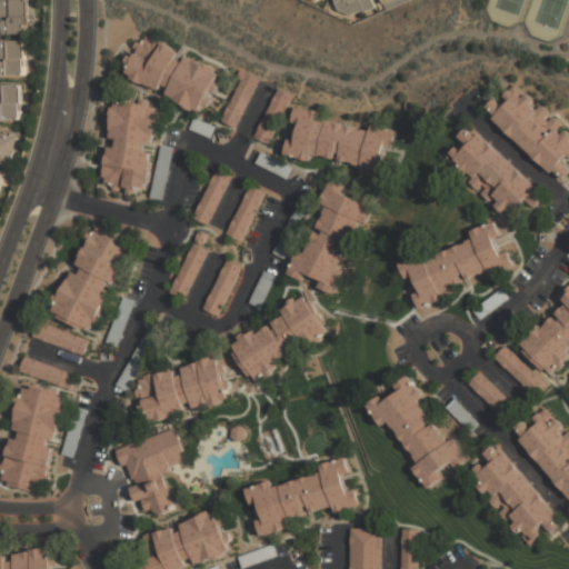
[(27,0),(0,0),(0,33),(27,33),(27,0)]
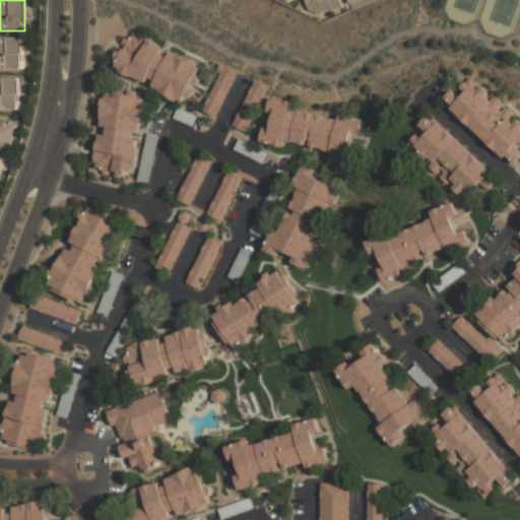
[(307,0),(311,14),(341,8),(339,0),(307,0)]
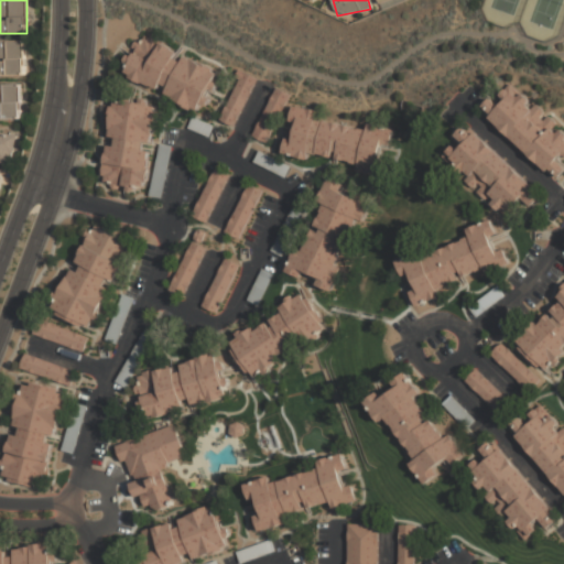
[(122,77),(201,112),(219,69),(141,34),(122,77)]
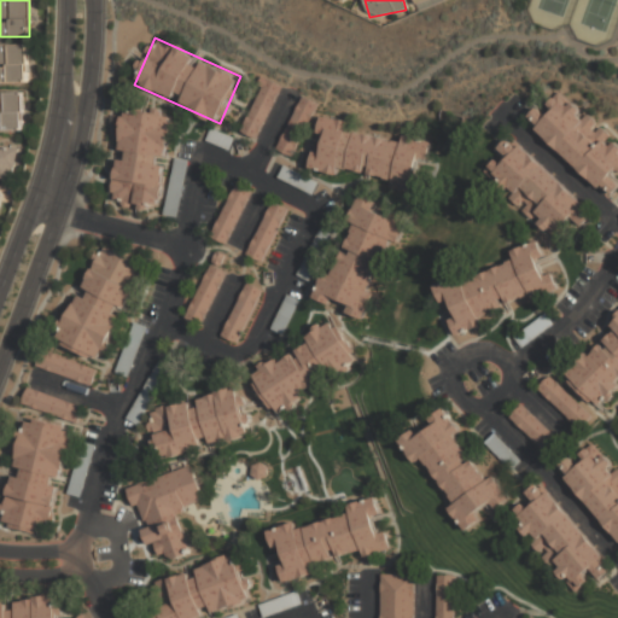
[(27,45),(0,45),(0,82),(27,82),(27,45)]
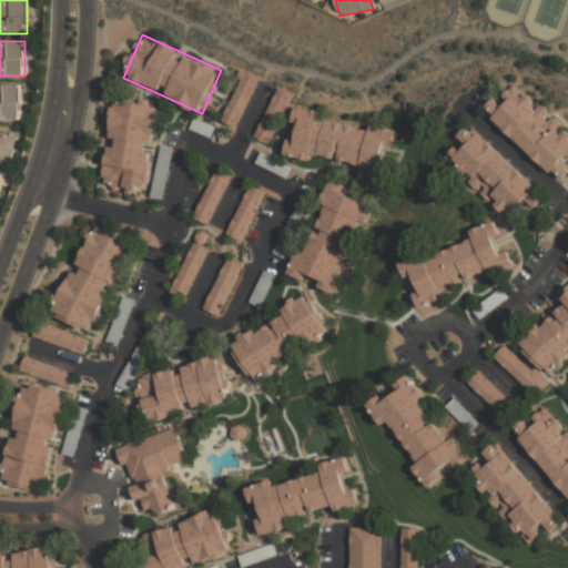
[(220,121),(233,129),(259,79),(240,69),(237,74),(242,77),(220,121)]
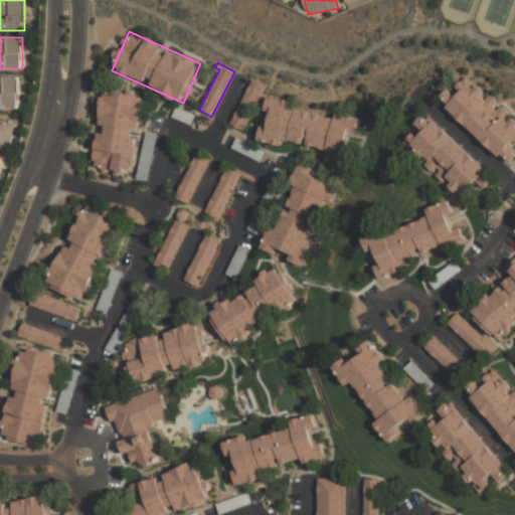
[(514,118),(466,73),(441,103),(509,165),(514,158),(514,118)]
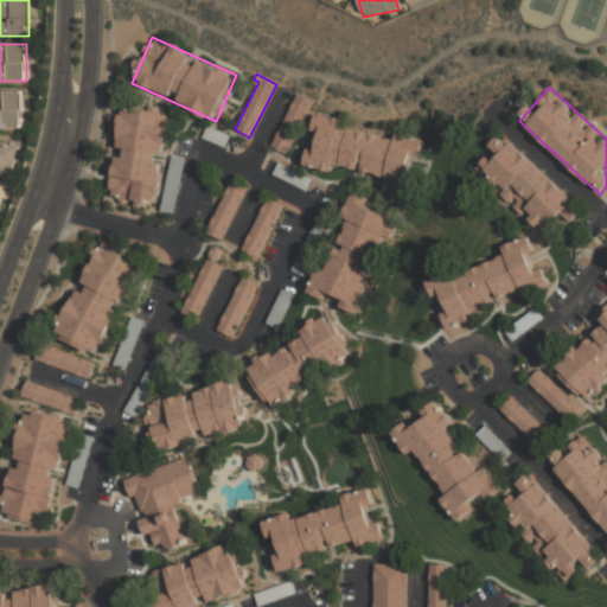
[(21,90),(0,90),(0,128),(21,128),(21,90)]
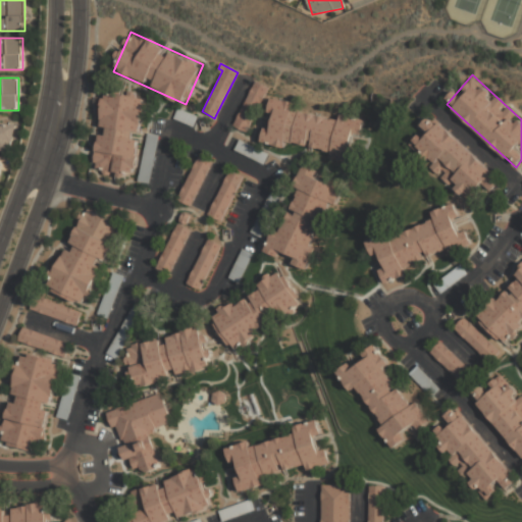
[(255,82),(268,88),(247,132),(233,125),(255,82)]
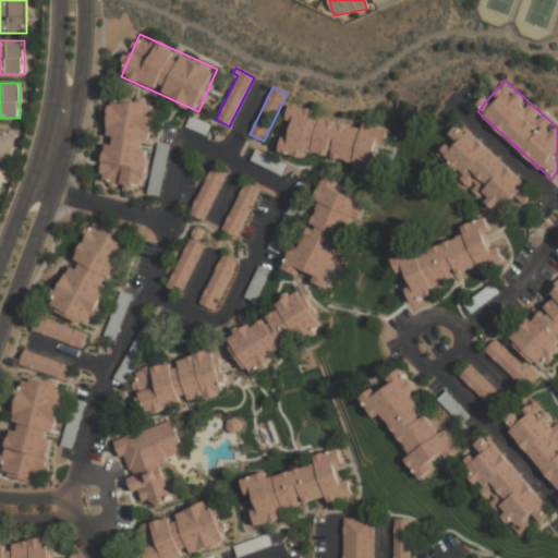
[(101,184),(145,190),(155,104),(111,98),(101,184)]
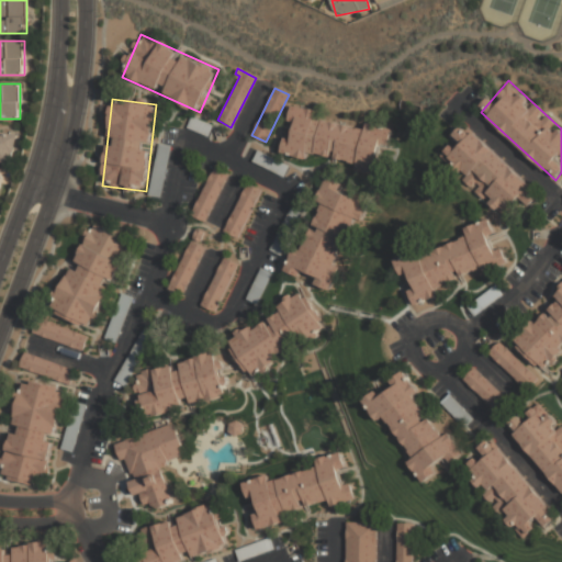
[(282,154),(306,159),(308,153),(357,164),(355,171),(377,176),(380,160),(377,160),(381,144),(389,145),(392,128),(367,123),(366,130),(315,117),(317,112),(293,107),(290,121),(296,123),(292,139),(285,137),(282,154)]
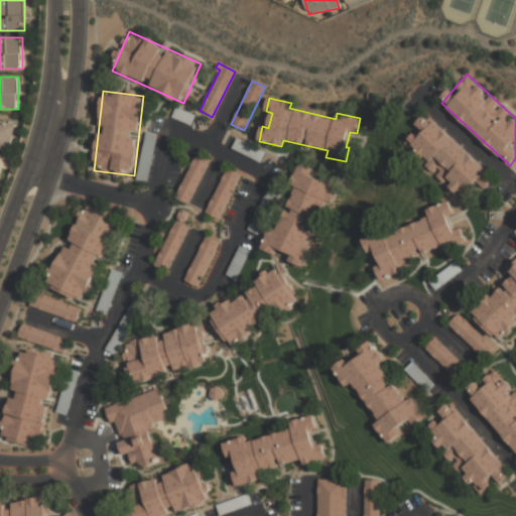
[(174,109),(194,115),(189,127),(170,117),(174,109)]
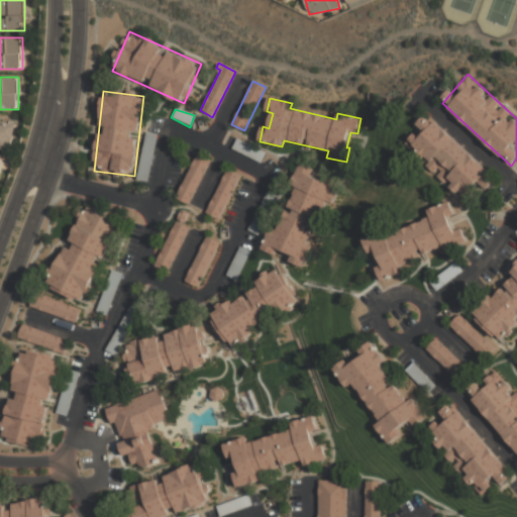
[(428,113),(415,127),(418,130),(405,145),(466,201),(481,185),(488,190),(498,179),(428,113)]
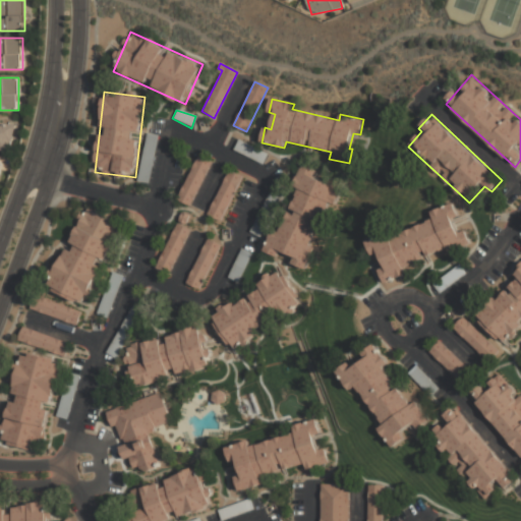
[(0,150),(9,152),(14,124),(0,121),(0,150)]
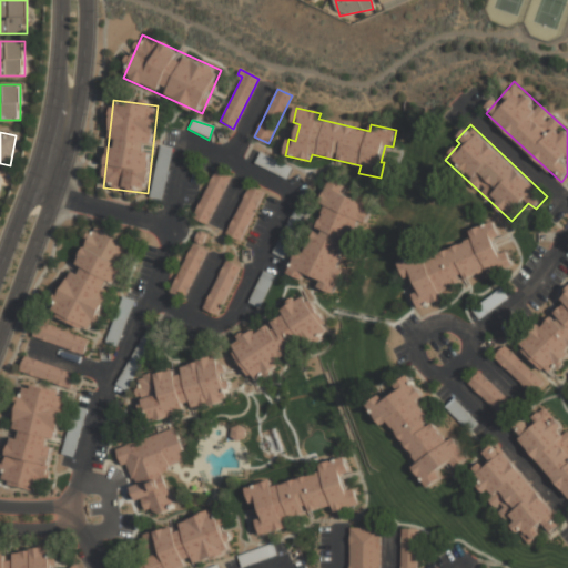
[(173,148),(162,145),(152,196),(163,199),(173,148)]
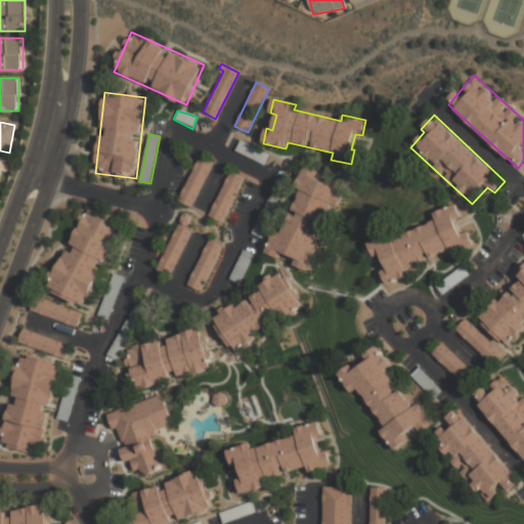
[(239,141),(270,155),(263,167),(234,151),(239,141)]
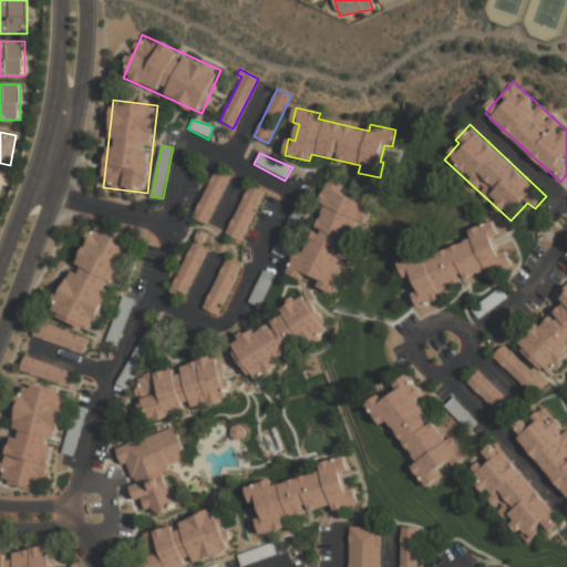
[(193,216),(207,223),(232,173),(217,166),(193,216)]
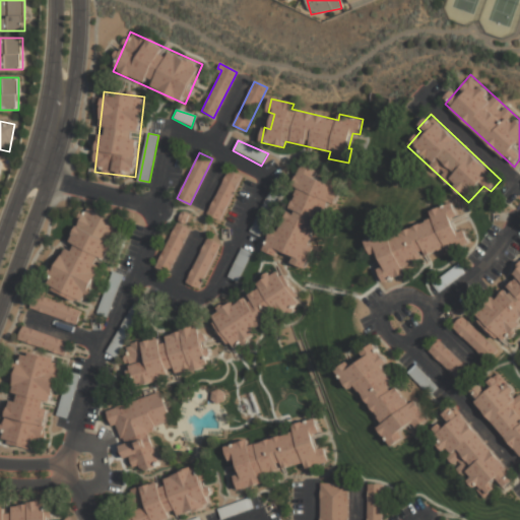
[(306,272),(315,247),(310,245),(326,203),(334,206),(342,185),(316,175),(318,171),(302,164),(268,251),(290,259),(288,265),(306,272)]
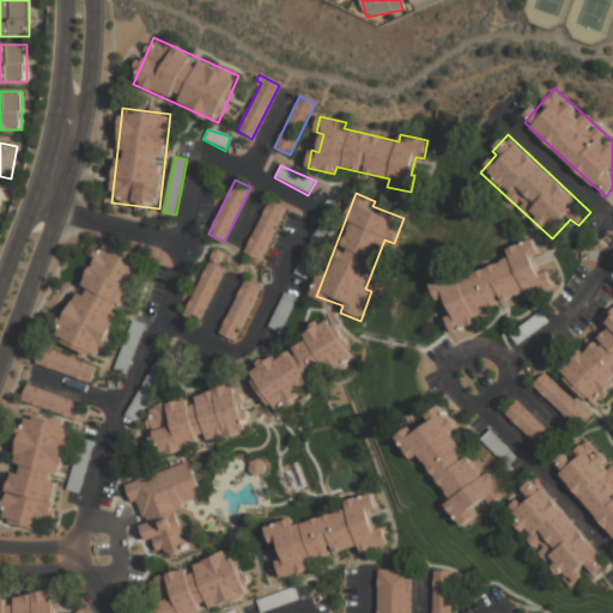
[(285,207),(269,201),(246,253),(261,260),(285,207)]
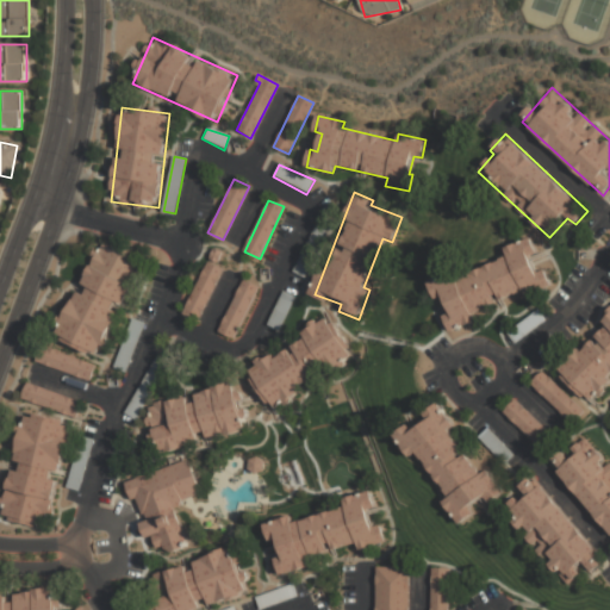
[(297,271),(307,275),(325,231),(316,228),(297,271)]
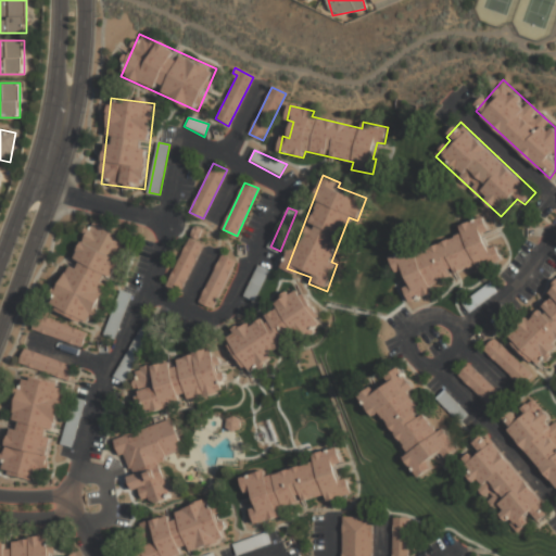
[(49,306),(91,326),(131,238),(89,218),(49,306)]
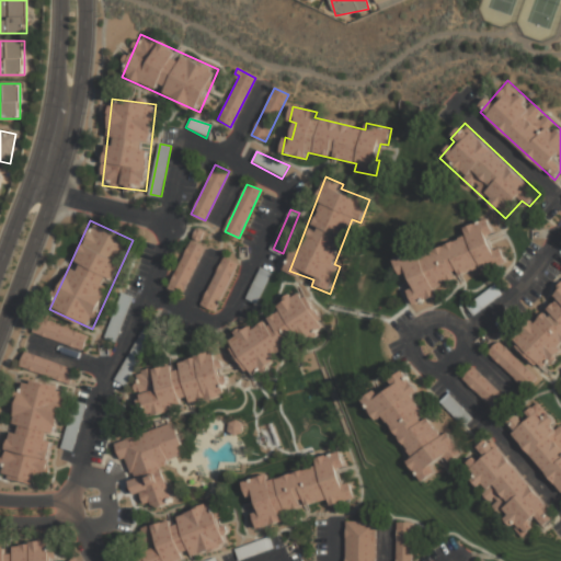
[(409,313),(444,305),(439,286),(510,267),(504,247),(496,249),(489,220),(462,227),(466,240),(395,259),(409,313)]
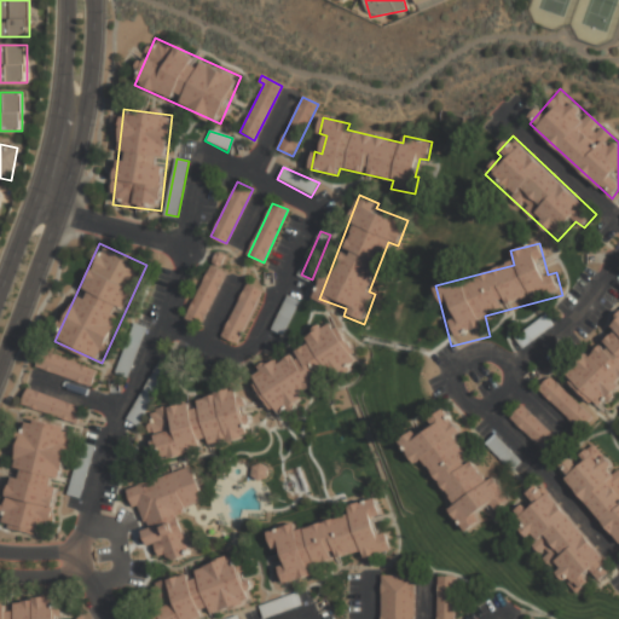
[(186,320),(203,327),(226,272),(209,265),(186,320)]
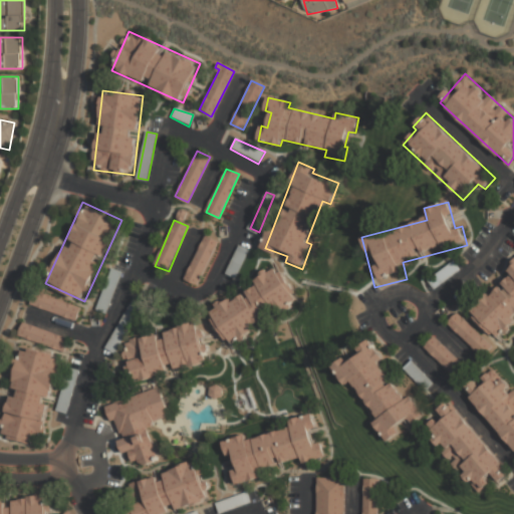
[(218,241),(206,235),(184,279),(197,285),(218,241)]
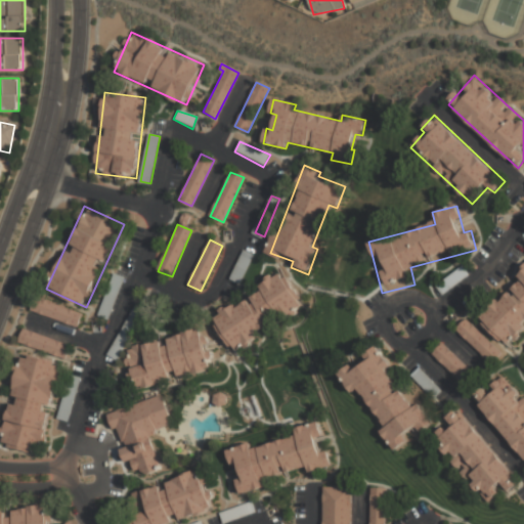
[(243,251),(255,256),(238,284),(228,278),(243,251)]
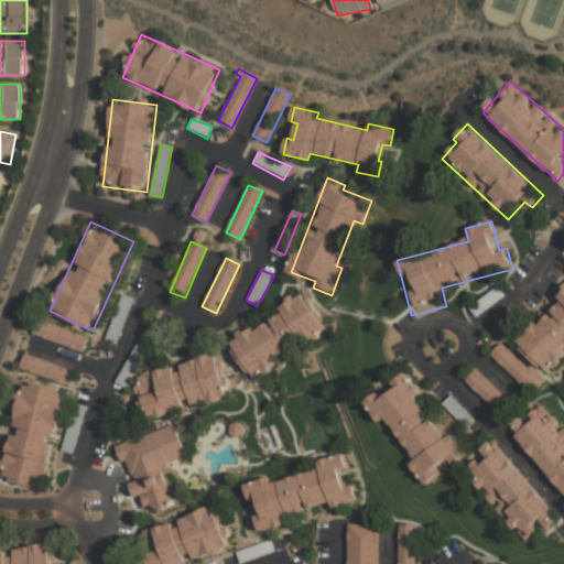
[(478,317),(506,294),(498,285),(470,307),(478,317)]
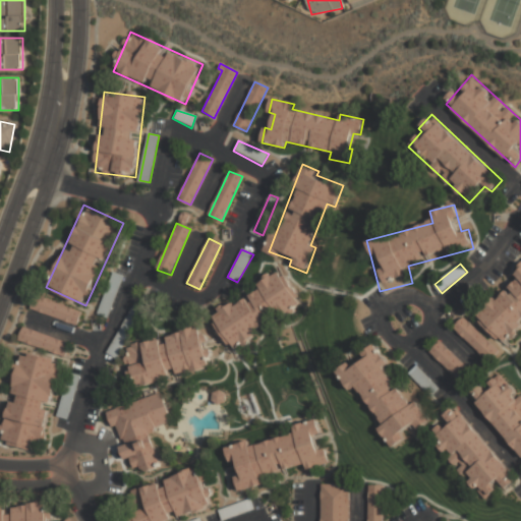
[(520,320),(520,266),(517,269),(520,274),(520,280),(477,311),(504,349),(520,336),(520,334),(515,325),(520,320)]
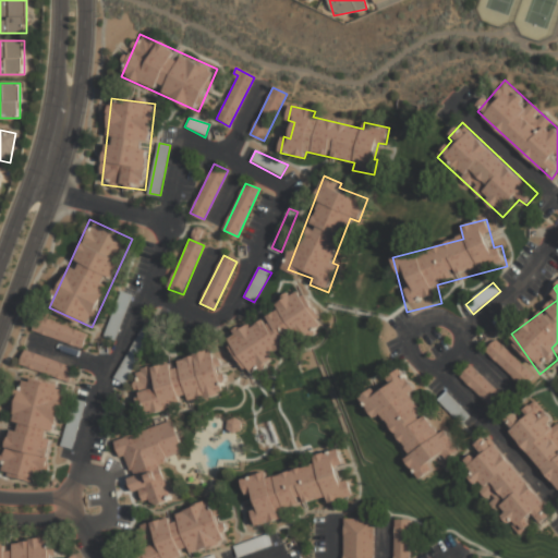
[(120,291),(102,337),(116,341),(132,294),(120,291)]
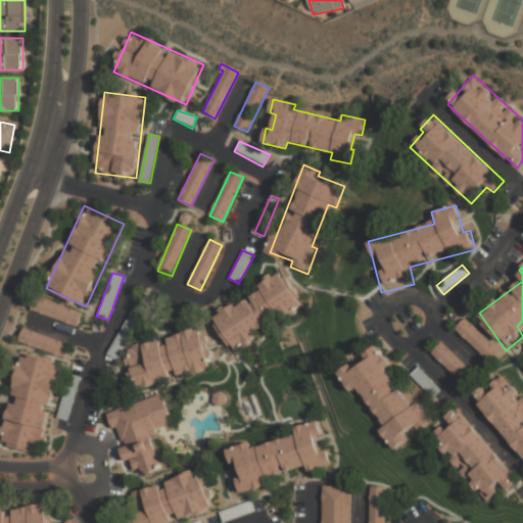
[(214,318),(235,348),(300,304),(279,273),(214,318)]
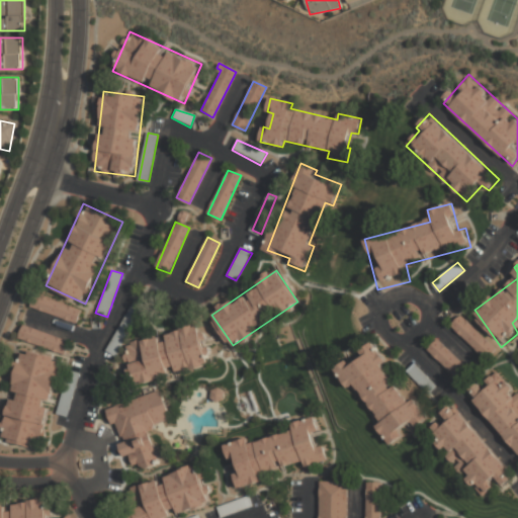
[(75,324),(80,311),(36,292),(30,305),(75,324)]
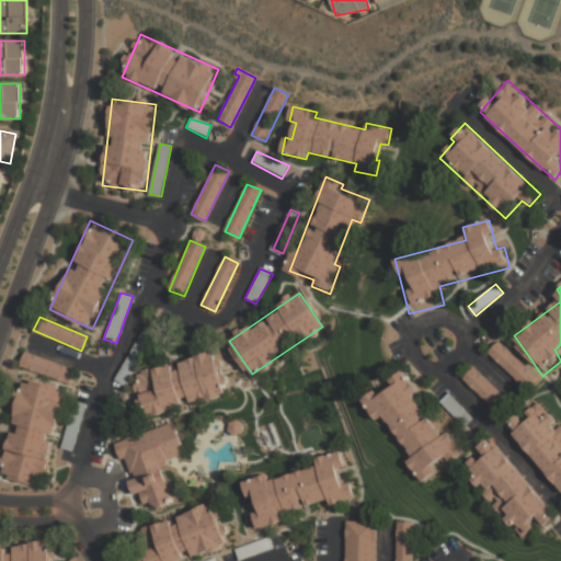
[(142,328),(113,380),(125,387),(155,332),(142,328)]
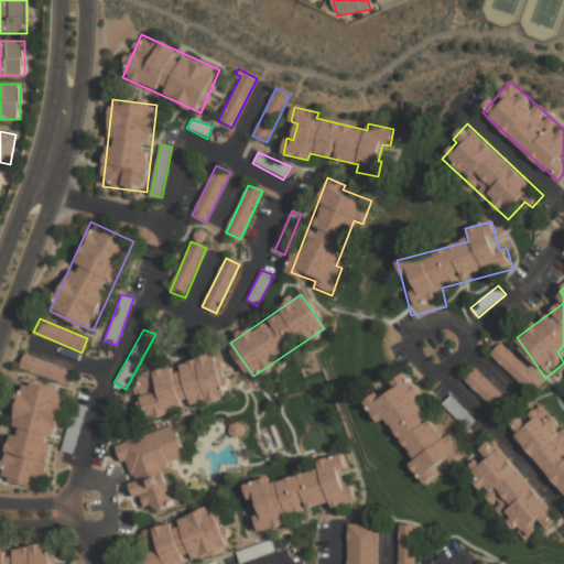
[(541,381),(502,343),(491,354),(530,392),(541,381)]
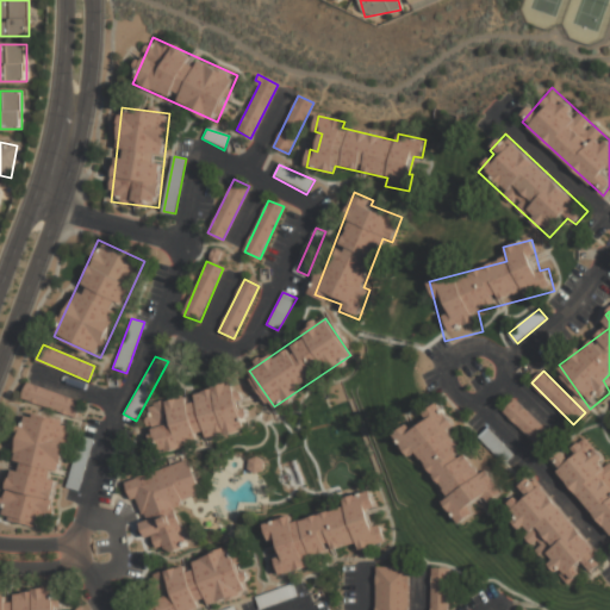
[(20,399),(78,419),(82,403),(26,383),(20,399)]
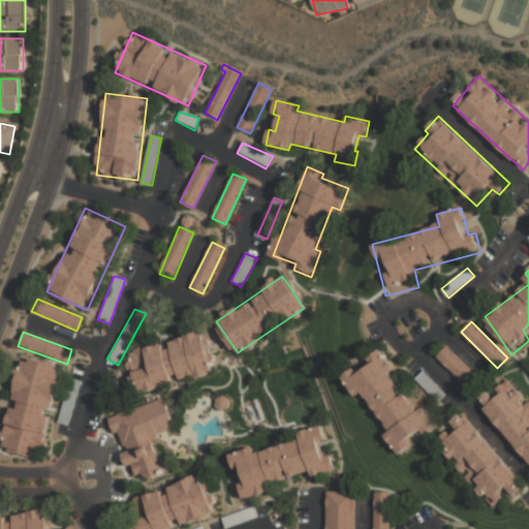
[(213,370),(201,333),(169,342),(172,347),(163,350),(161,344),(127,354),(138,392),(172,381),(170,376),(178,374),(180,380),(213,370)]
